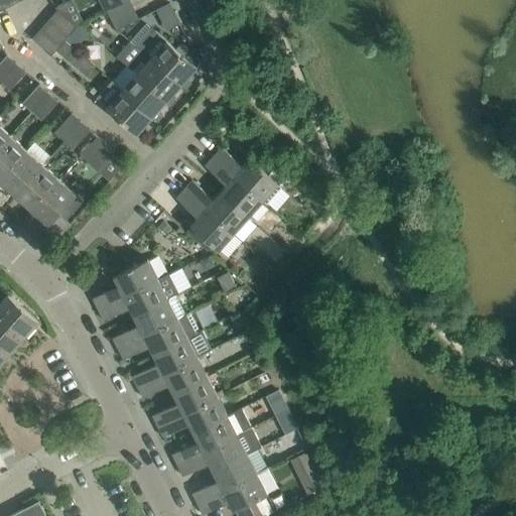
[(0,0),(0,10),(11,5),(8,0),(0,0)]
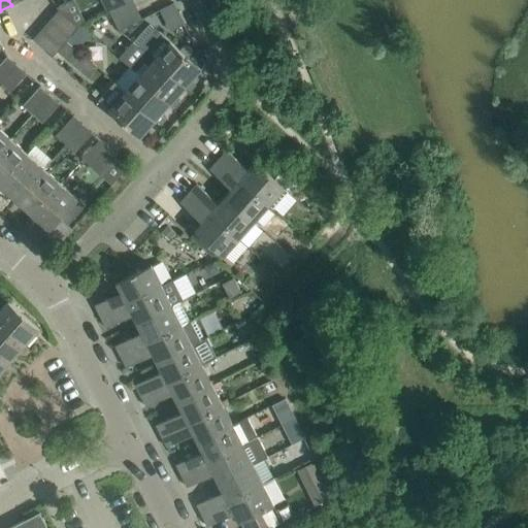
[(116,18),(136,7),(132,0),(120,0),(109,5),(116,18)]
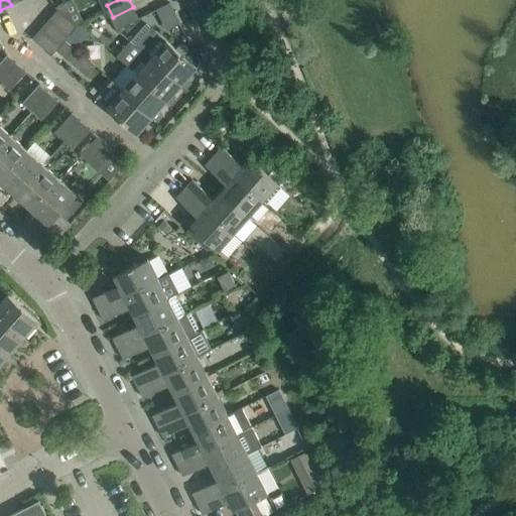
[(81,22),(60,5),(49,17),(70,35),(72,33),(77,26),(81,22)]
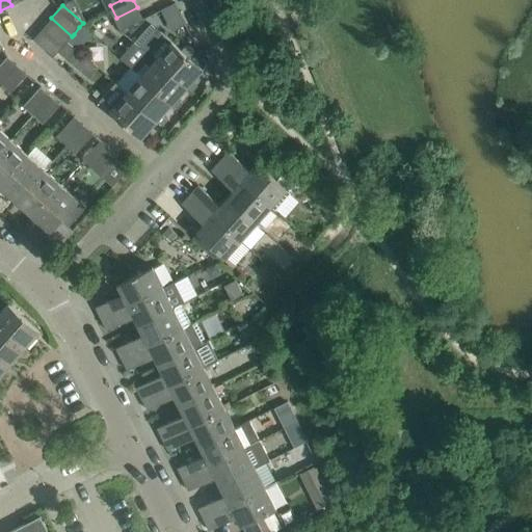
[(123,28),(124,27),(142,19),(137,7),(116,18),(123,28)]
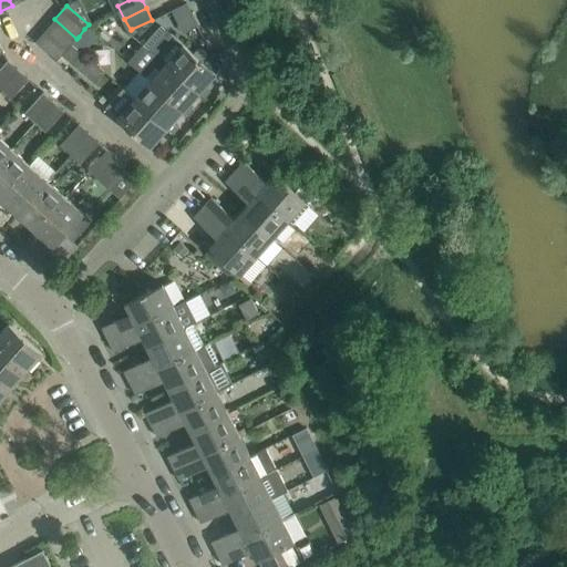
[(76,39),(54,19),(44,30),(66,50),(72,44),(72,43),(76,39)]
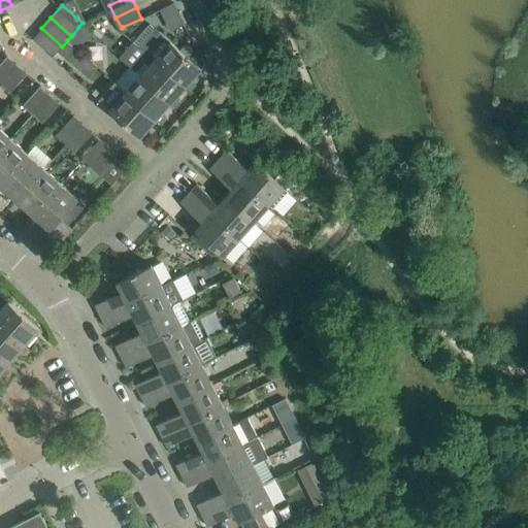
[(83,42),(92,31),(84,25),(78,27),(73,34),(83,42)]
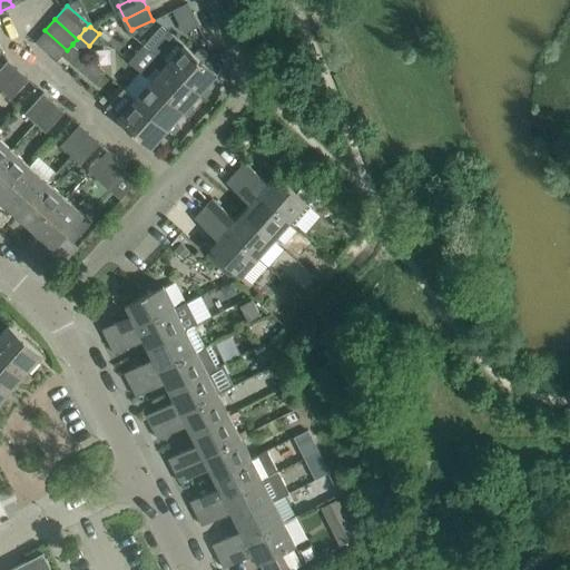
[(167,29),(150,48),(166,62),(200,94),(206,98),(212,91),(206,87),(217,75),(203,61),(207,58),(206,52),(203,49),(197,49),(194,53),(183,42),(167,29)]
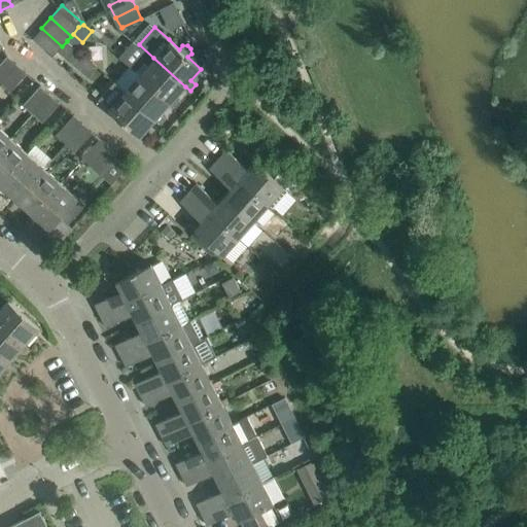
[(62,46),(41,28),(33,38),(62,64),(76,48),(67,41),(62,46)]
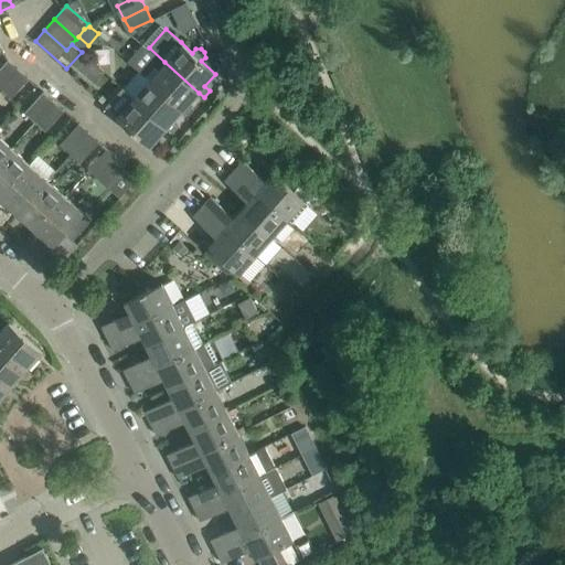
[(144,43),(128,61),(149,80),(183,110),(189,115),(194,109),(189,104),(199,93),(164,62),(149,48),(144,43)]
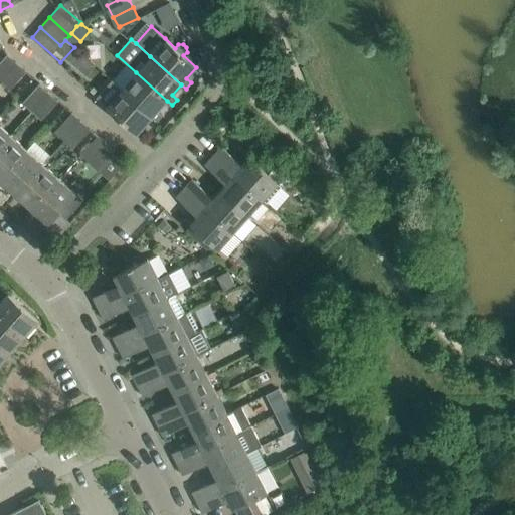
[(0,62),(0,80),(1,81),(17,63),(7,54),(0,62)]
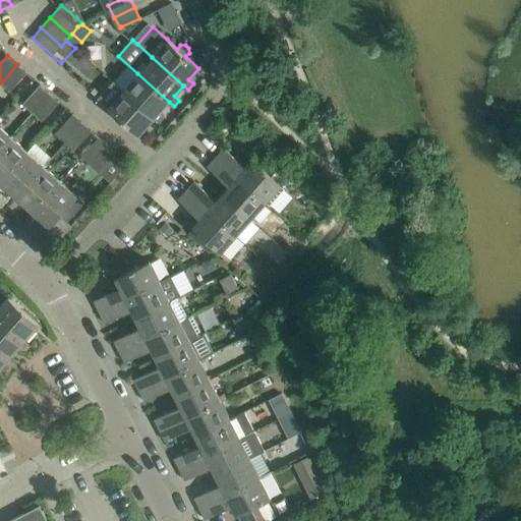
[(10,91),(13,88),(26,72),(17,64),(1,82),(10,91)]
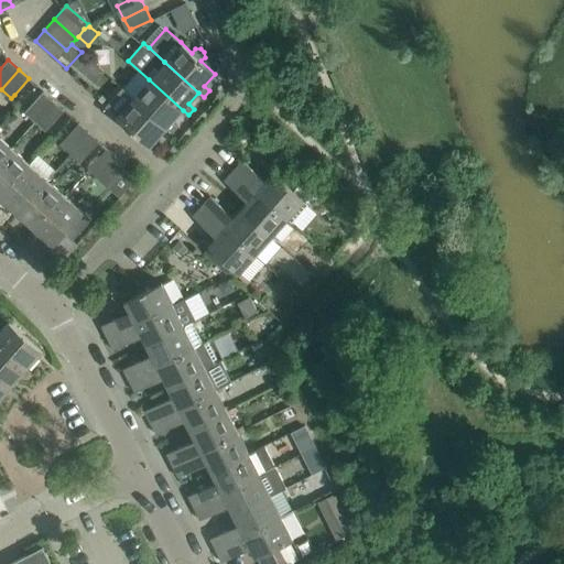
[(183,110),(149,79),(132,97),(166,128),(172,132),(177,127),(172,122),(183,110)]
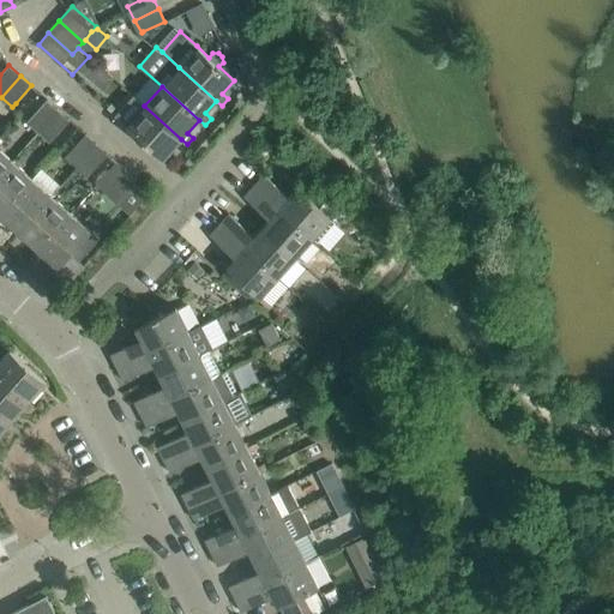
[(28,122),(40,132),(59,110),(47,100),(31,118),(28,122)]
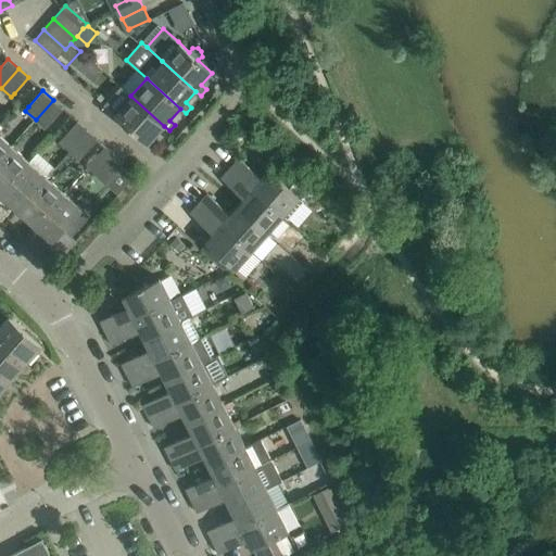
[(115,114),(153,148),(159,142),(154,138),(164,126),(130,96),(115,114)]
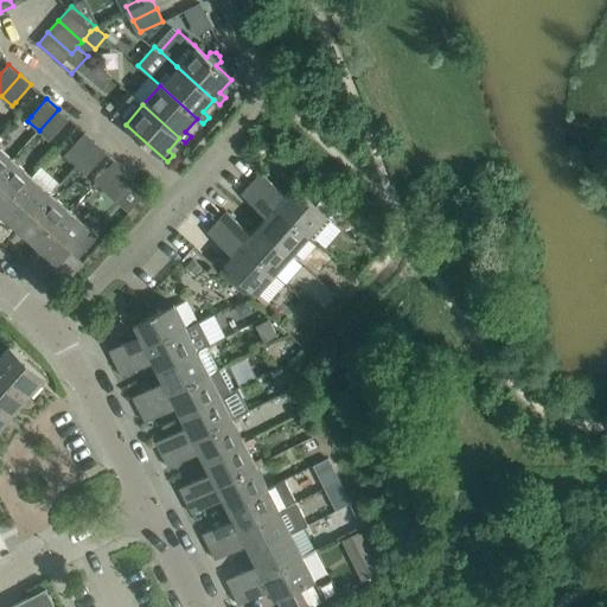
[(50,140),(53,136),(69,119),(58,109),(39,131),(50,140)]
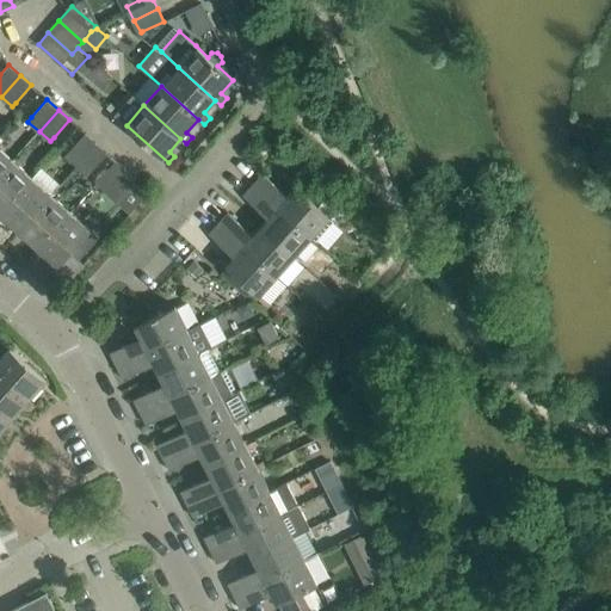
[(76,167),(97,144),(85,134),(65,156),(76,167)]
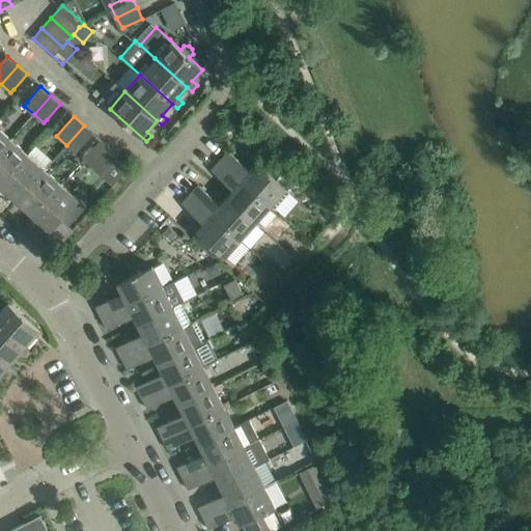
[(66,145),(76,154),(93,134),(84,126),(66,145)]
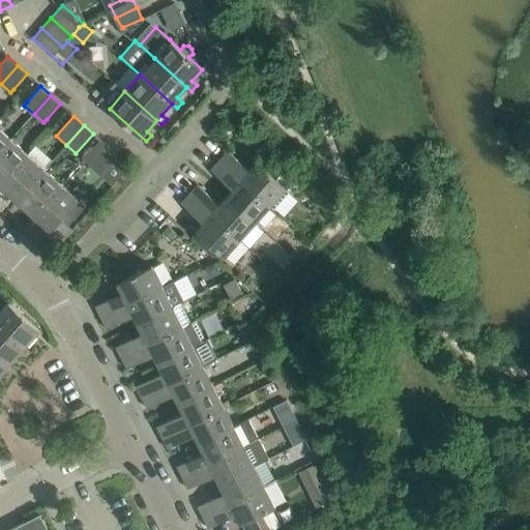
[(0,151),(11,139),(0,127),(0,151)]
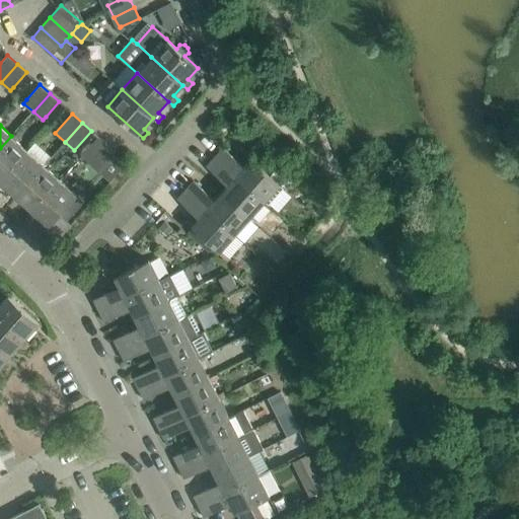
[(0,148),(0,180),(27,150),(11,136),(0,148)]
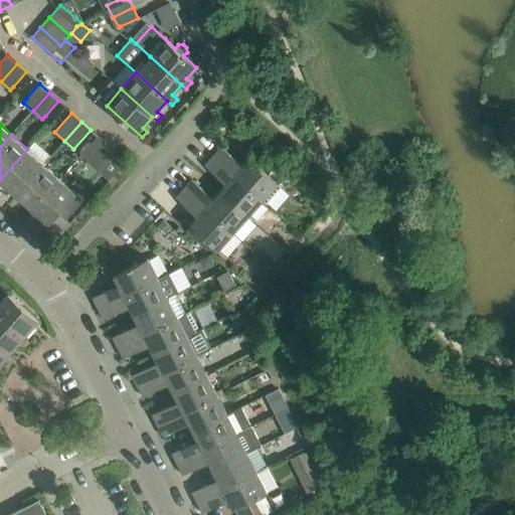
[(97,170),(115,151),(98,136),(79,155),(97,170)]
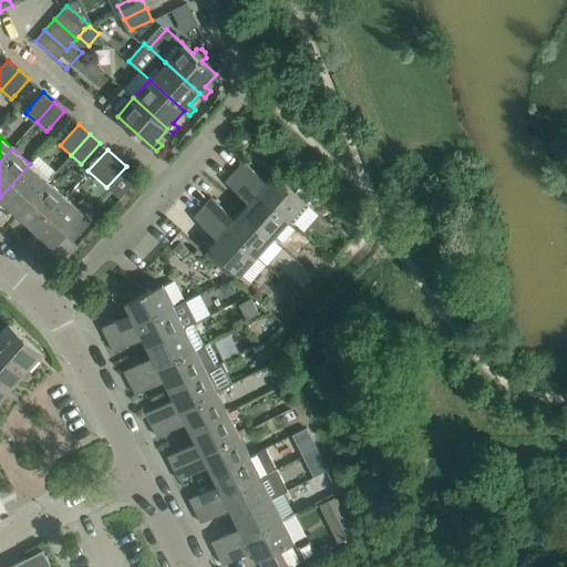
[(243,161),(234,172),(290,222),(307,204),(291,188),(275,174),(267,182),(243,161)]
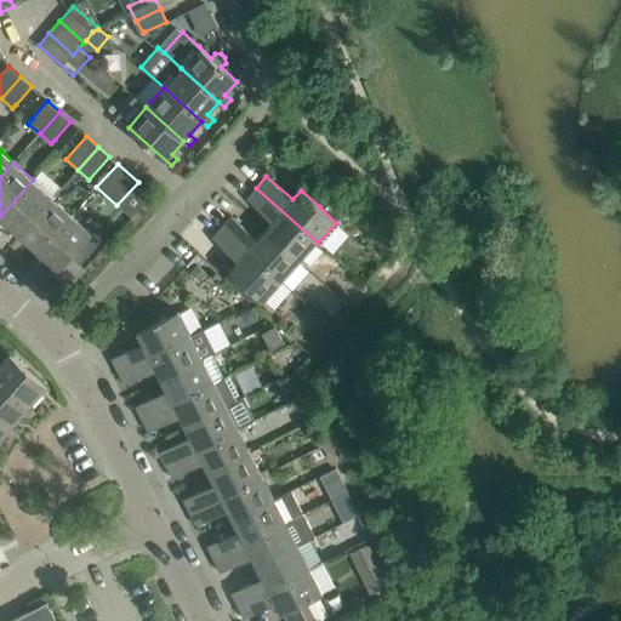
[(0,217),(20,235),(24,229),(52,198),(33,180),(0,216),(0,217)]
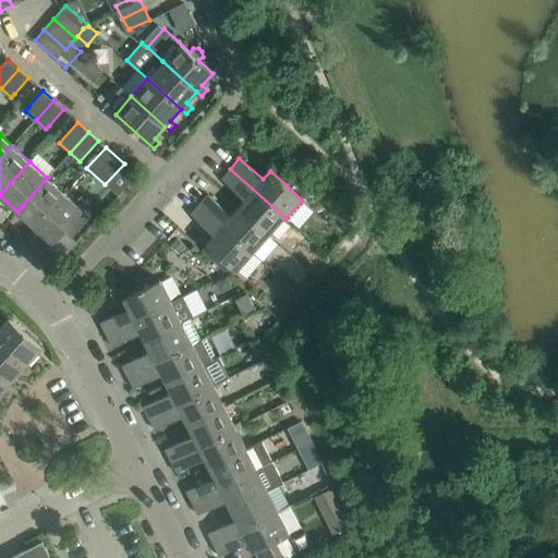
[(286,218),(230,169),(221,178),(245,198),(238,207),(269,235),(286,218)]
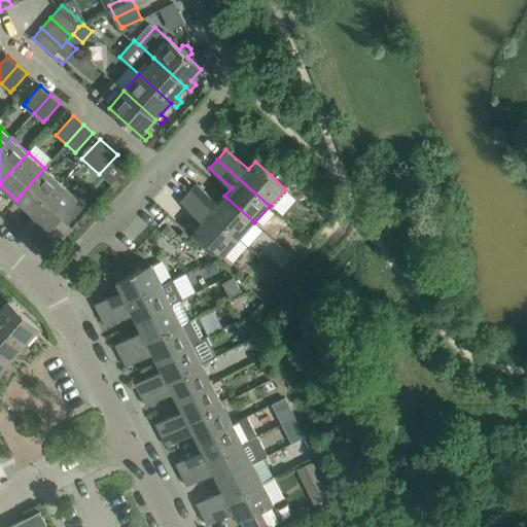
[(33,214),(61,183),(44,168),(21,195),(16,200),(33,214)]
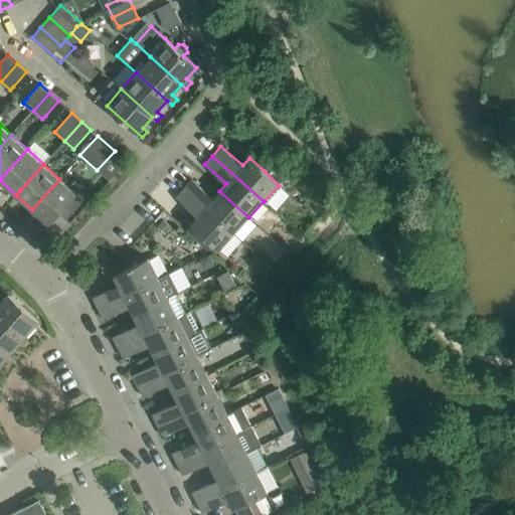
[(66,219),(83,200),(68,187),(59,179),(32,209),(48,224),(58,212),(66,219)]
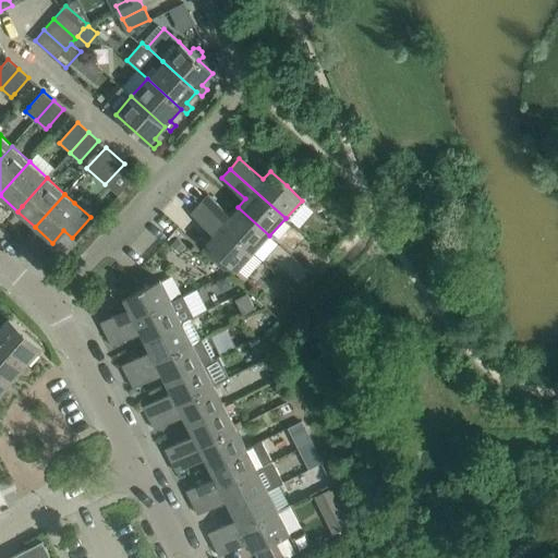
[(231,215),(207,194),(198,204),(253,252),(269,235),(238,207),(231,215)]
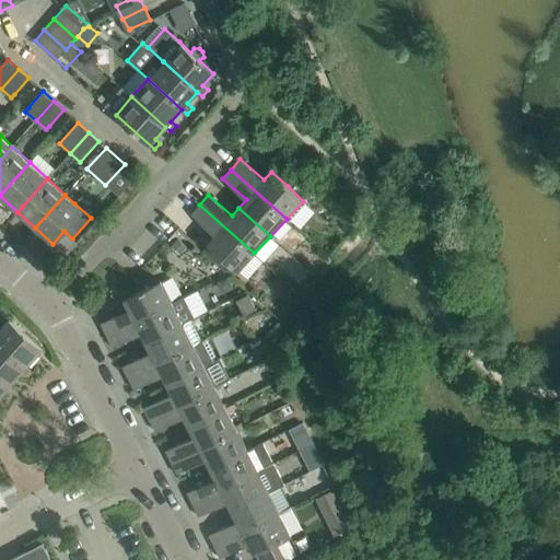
[(214,235),(207,243),(237,271),(253,255),(254,253),(199,205),(190,214),(214,235)]
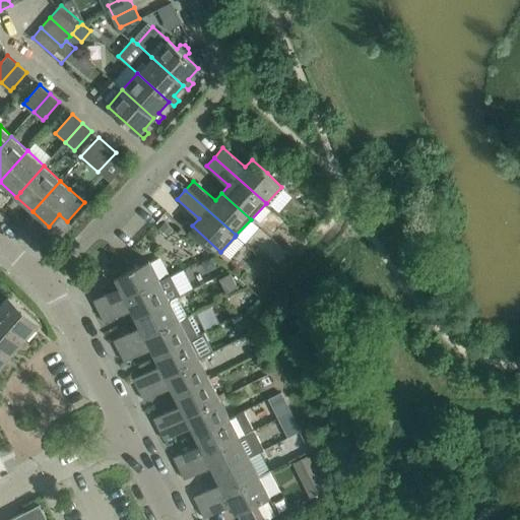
[(168,235),(174,229),(166,221),(159,228),(168,235)]
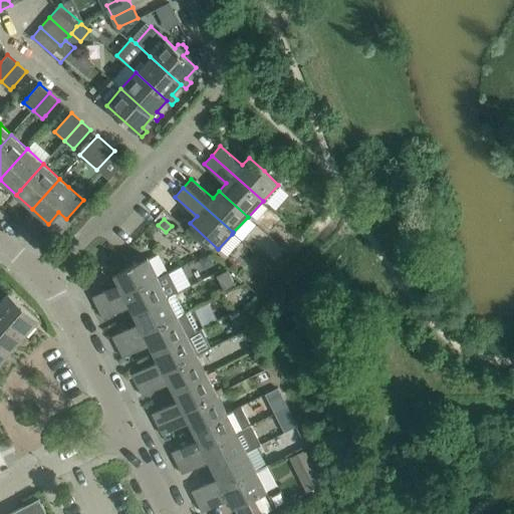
[(148,257),(113,274),(118,284),(92,297),(98,308),(158,278),(148,257)]
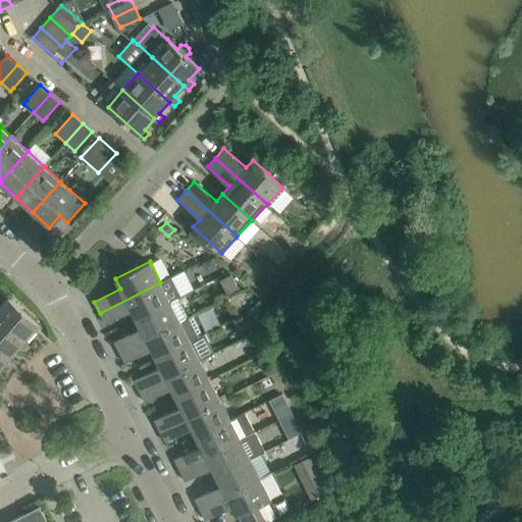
[(171,276),(160,282),(100,313),(105,323),(132,310),(136,319),(170,302),(181,297),(171,276)]
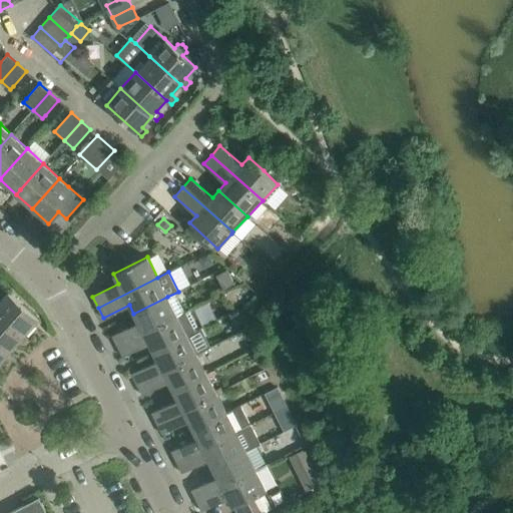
[(39,320),(8,292),(0,301),(0,314),(24,336),(39,320)]
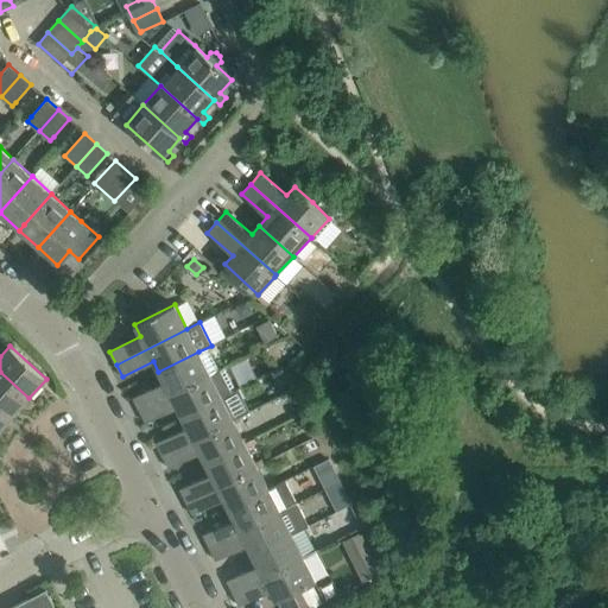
[(198,352),(158,372),(164,381),(133,398),(140,411),(210,374),(198,352)]
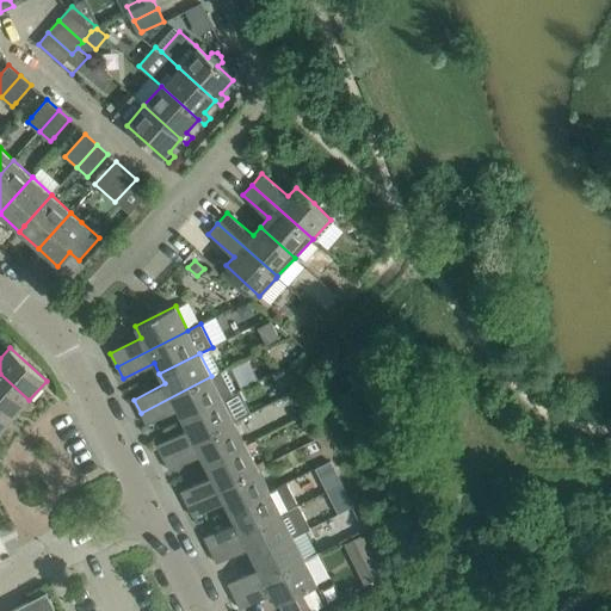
[(226,369),(211,376),(141,413),(147,425),(177,409),(183,419),(223,399),(236,392),(226,369)]
